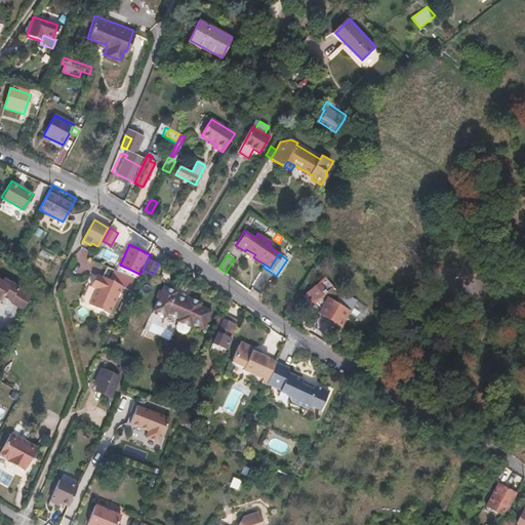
[(92,286),(97,289),(89,305),(109,315),(123,286),(131,290),(138,277),(119,271),(114,280),(105,275),(103,277),(97,275),(92,286)]
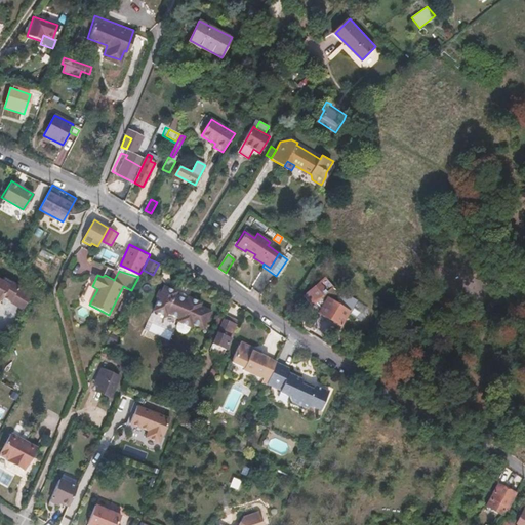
[(18,288),(21,286),(4,277),(3,279),(2,281),(0,279),(0,301),(3,296),(11,301),(13,297),(18,288)]
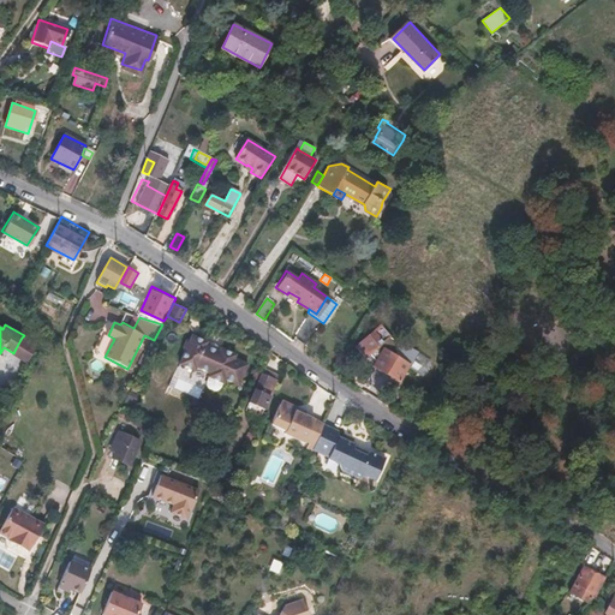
[(365,358),(369,354),(376,362),(374,366),(383,372),(375,383),(387,390),(394,380),(396,382),(411,360),(389,346),(383,342),(390,338),(382,326),(356,347),(365,358)]
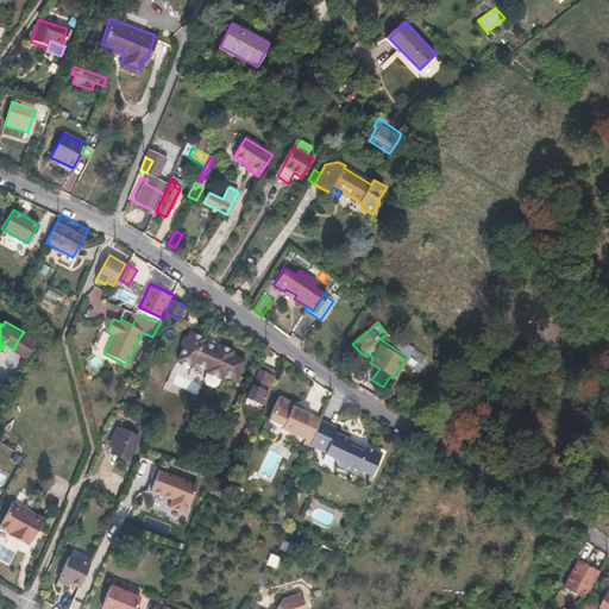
[(183,349),(177,362),(192,369),(194,365),(207,371),(206,375),(203,380),(202,384),(205,387),(212,390),(215,389),(218,387),(220,382),(223,378),(236,384),(245,363),(232,357),(234,353),(219,346),(218,350),(203,344),(206,340),(190,333),(189,337),(184,339),(182,345),(183,349)]
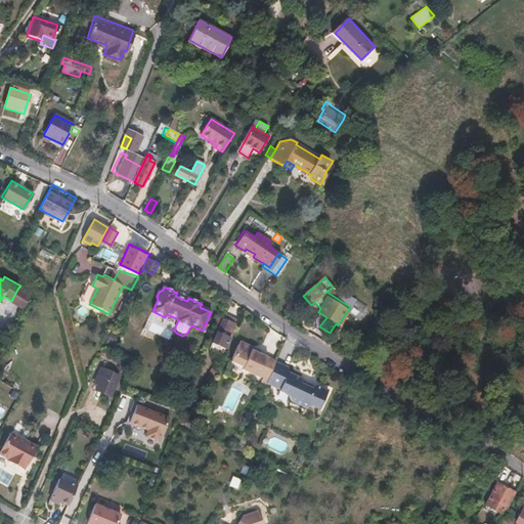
[(13,297),(11,301),(24,307),(31,295),(18,288),(13,297)]
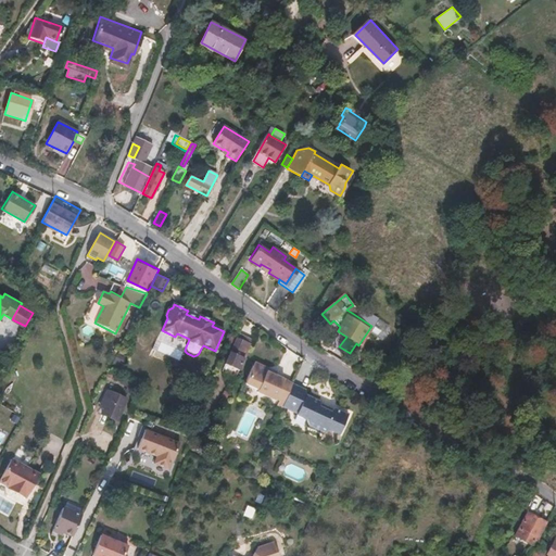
[(239,337),(238,337),(227,363),(240,369),(253,338),(249,336),(247,340),(239,337)]
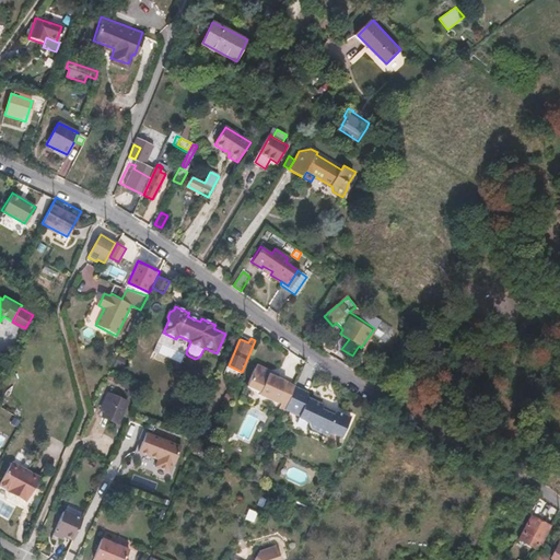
[(128,357),(119,352),(113,366),(120,371),(128,357)]
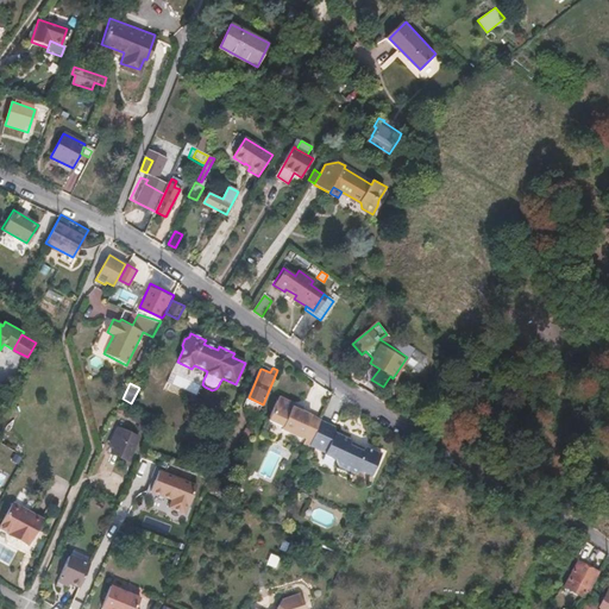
[(284,397),(278,400),(270,420),(284,426),(283,429),(294,434),(305,410),(302,409),(294,406),(292,400),(284,397)]
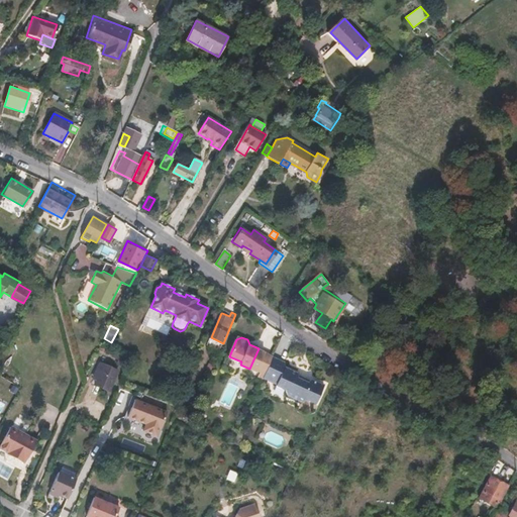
[(274,354),(259,348),(249,369),(256,372),(257,371),(262,373),(265,374),(273,356),(274,354)]
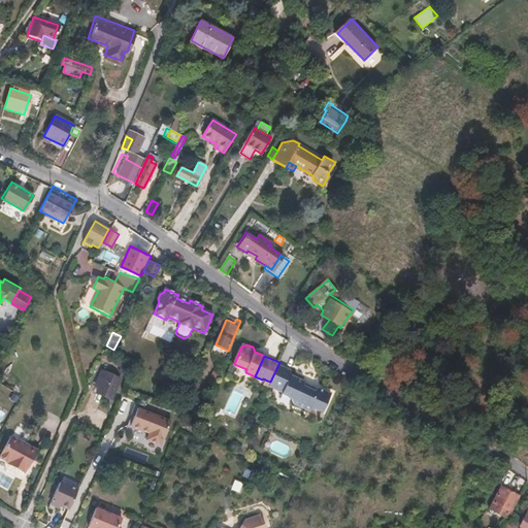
[(270,382),(269,386),(284,393),(283,395),(292,399),(294,405),(308,413),(315,410),(324,415),(333,395),(320,389),(316,391),(304,386),(304,382),(292,374),(292,369),(278,364),(270,382)]
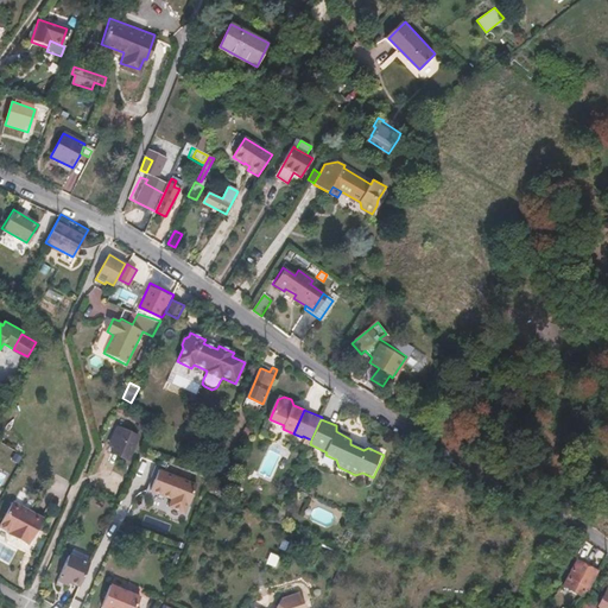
[(141,436),(125,426),(111,451),(127,461),(141,436)]
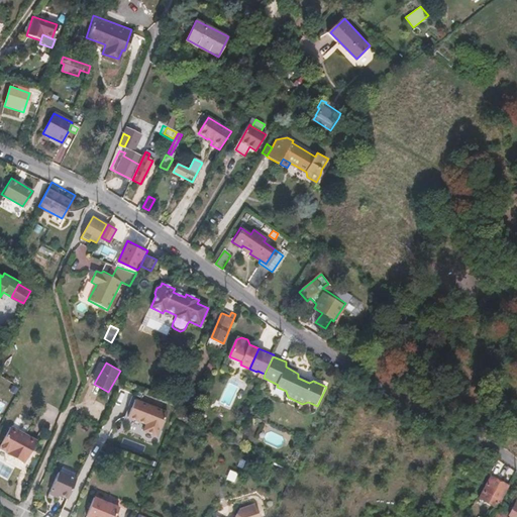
[(168,413),(136,400),(133,408),(132,407),(128,417),(145,424),(143,431),(157,436),(160,430),(161,430),(168,413)]
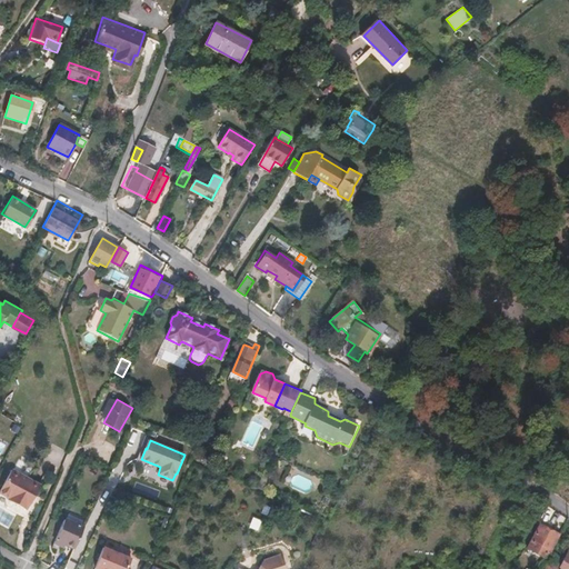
[(38,486),(10,471),(0,488),(0,495),(7,499),(6,501),(22,510),(23,508),(26,509),(38,486)]
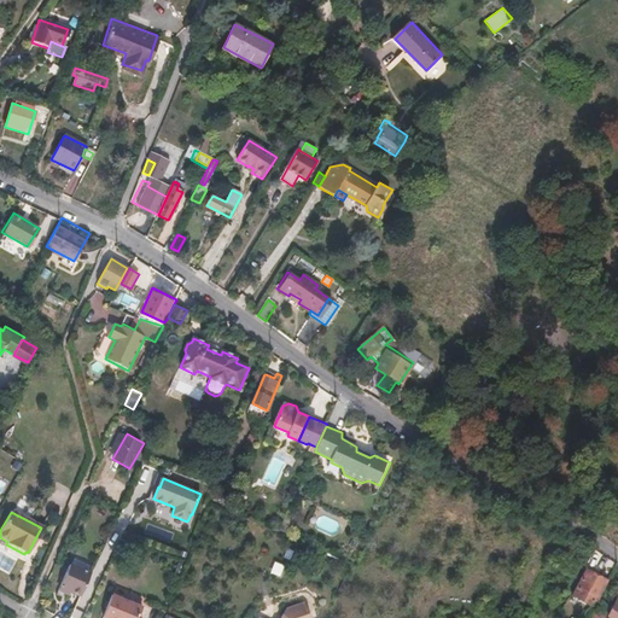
[(91,573),(70,564),(59,587),(80,598),(91,573)]
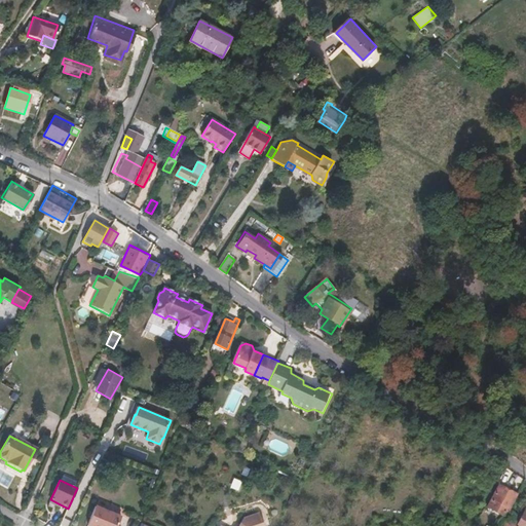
[(516,494),(499,486),(491,501),(508,510),(516,494)]
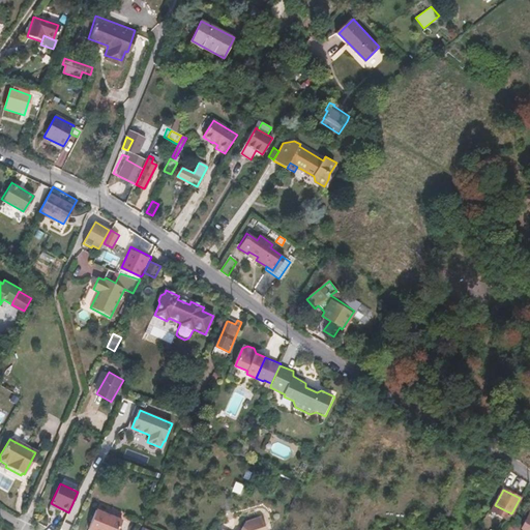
[(118,529),(122,521),(96,509),(88,529),(118,529)]
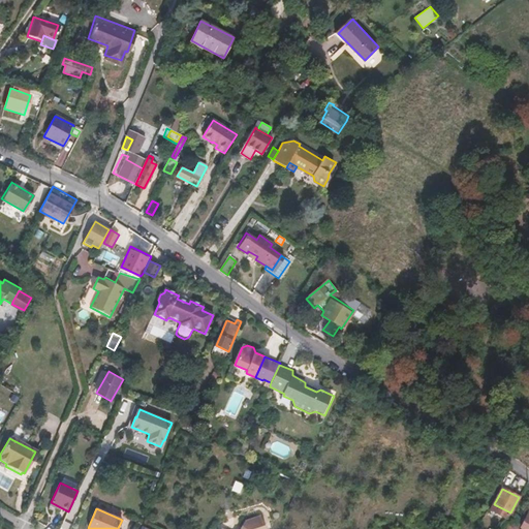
[(265,528),(261,518),(245,524),(242,528),(265,528)]
